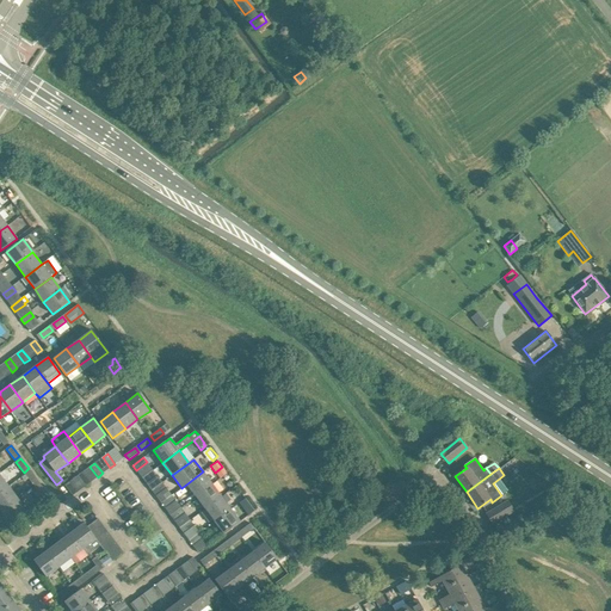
[(34,485),(38,481),(30,470),(25,474),(34,485)]
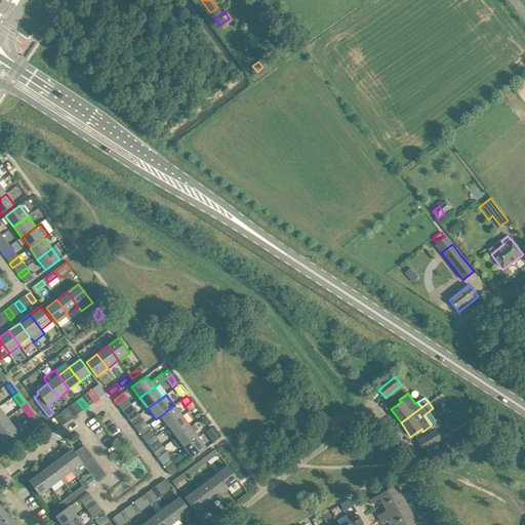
[(122,411),(125,415),(134,408),(131,404),(122,411)]
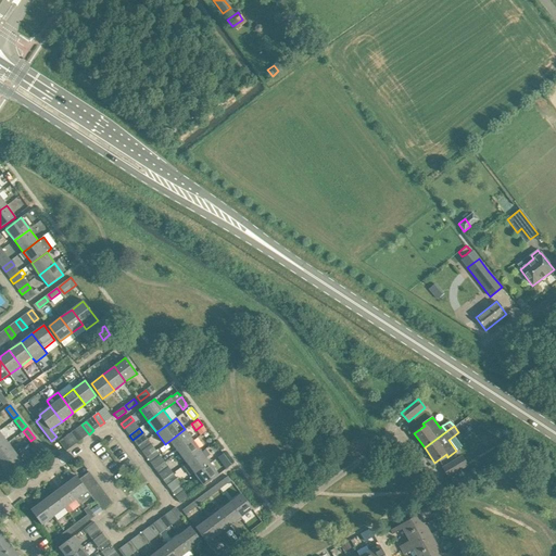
[(77,442),(83,439),(75,429),(71,432),(77,442)]
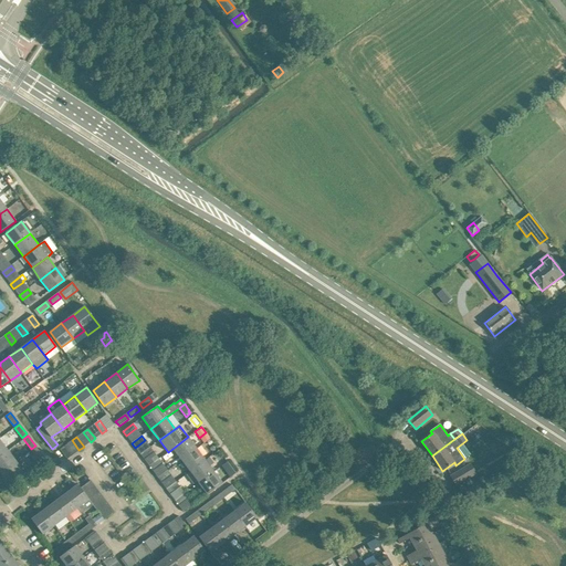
[(181,460),(197,449),(188,437),(168,452),(173,449),(181,460)]
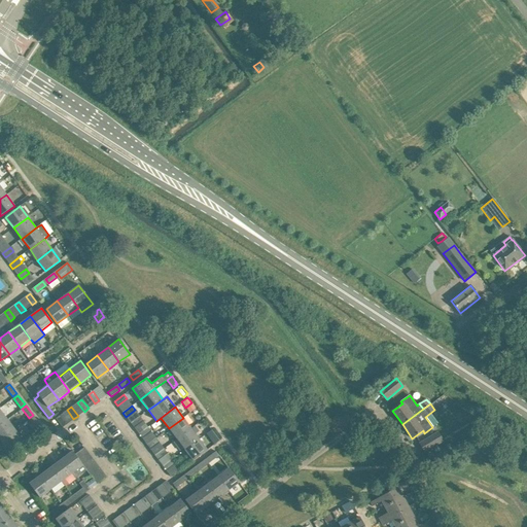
[(63,427),(67,424),(60,415),(56,418),(63,427)]
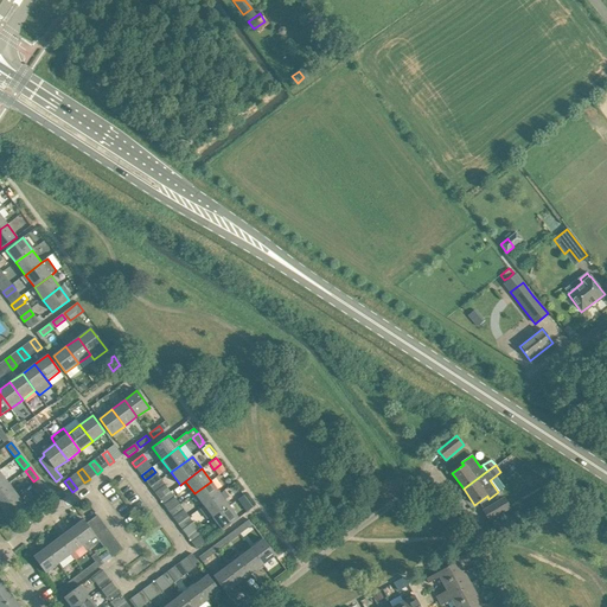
[(151,487),(154,492),(165,485),(161,479),(151,487)]
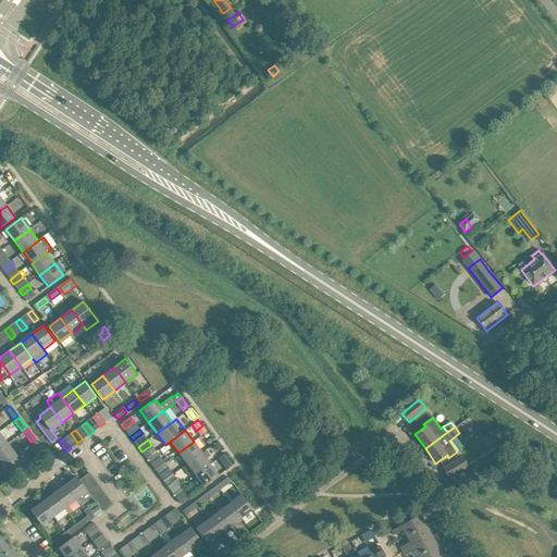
[(38,453),(42,449),(36,441),(32,444),(38,453)]
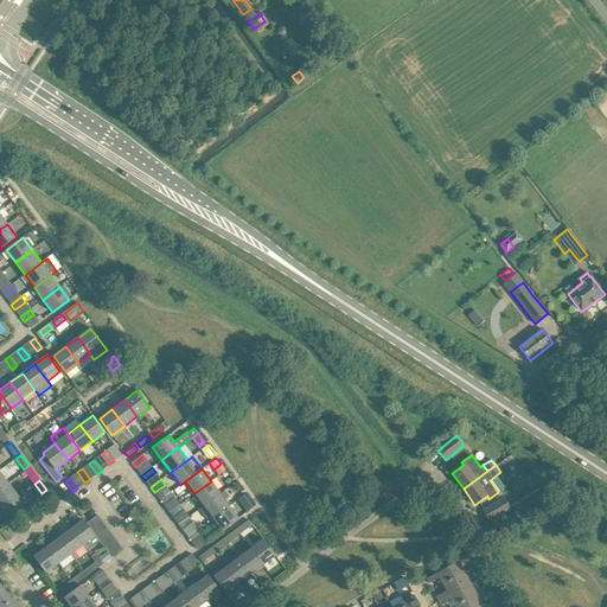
[(204,505),(221,493),(211,481),(195,493),(204,505)]
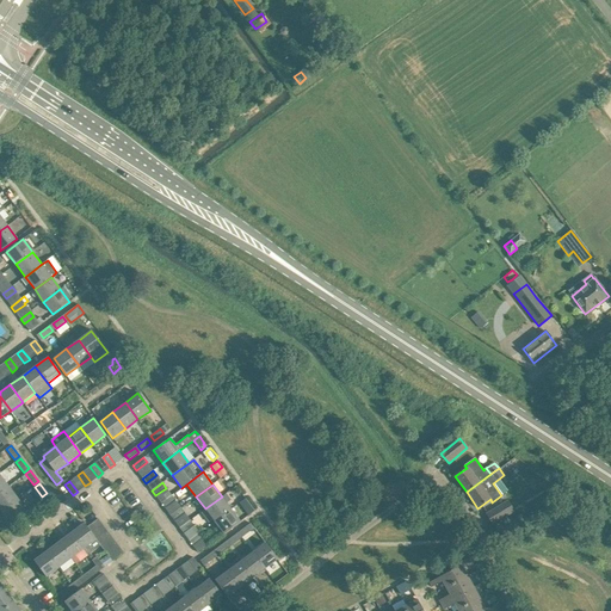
[(0,510),(1,511),(18,499),(8,487),(0,492),(0,510)]
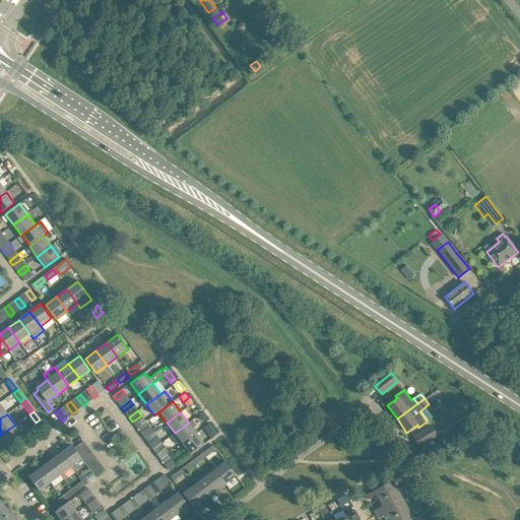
[(137,428),(140,432),(140,433),(149,426),(146,421),(137,428)]
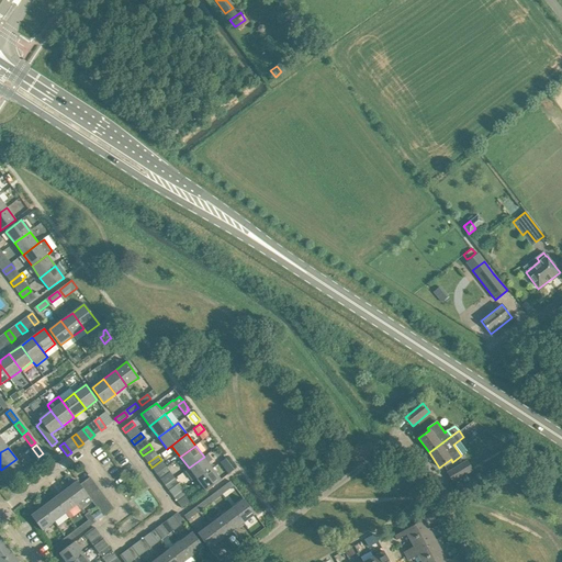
[(197,480),(212,468),(204,457),(189,468),(197,480)]
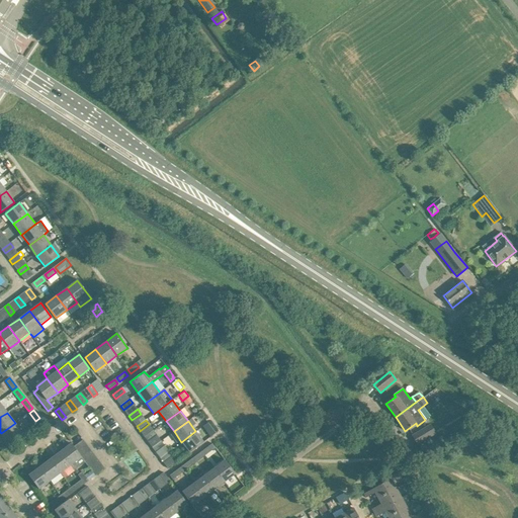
[(9,444),(23,433),(15,423),(1,433),(9,444)]
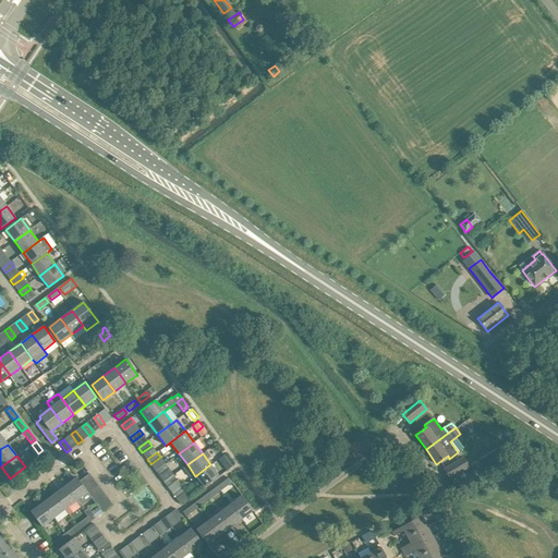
[(445,469),(450,478),(469,468),(463,458),(445,469)]
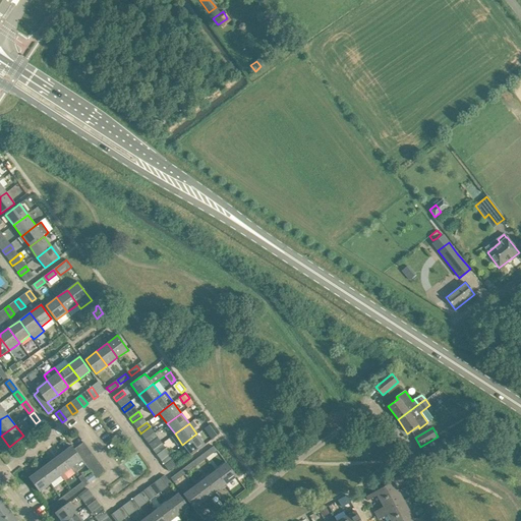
[(146,440),(149,444),(158,438),(155,432),(146,440)]
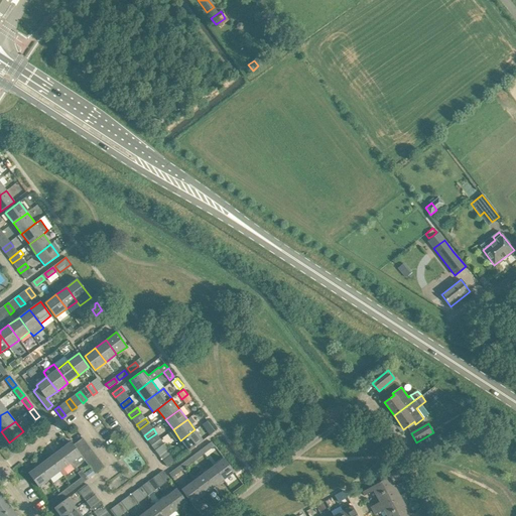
[(188,452),(203,440),(195,429),(180,440),(188,452)]
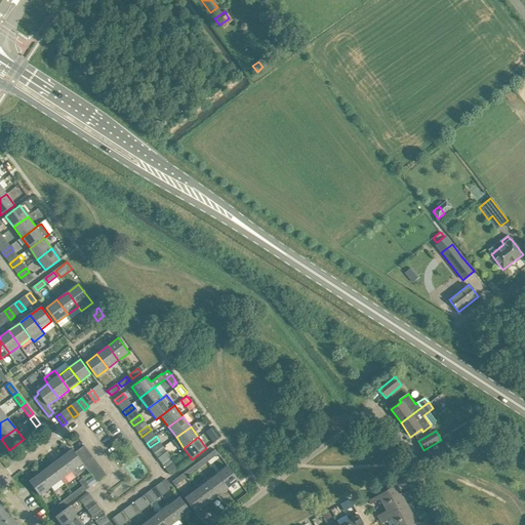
[(78,457),(88,450),(84,445),(75,453),(78,457)]
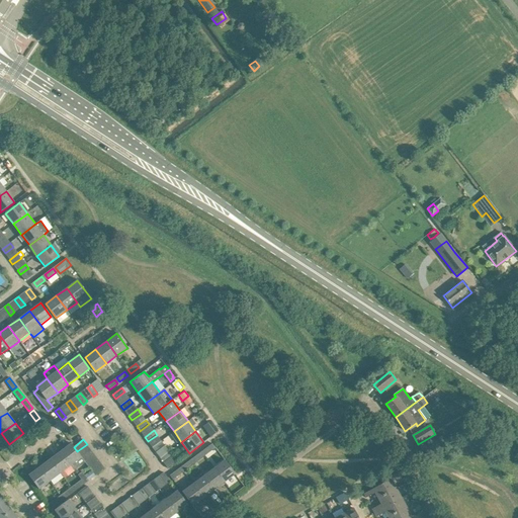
[(152,447),(155,451),(156,452),(164,445),(161,441),(152,447)]
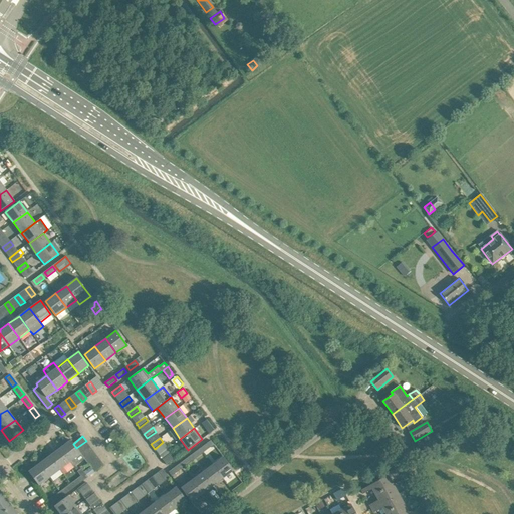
[(73,444),(70,440),(59,448),(70,462),(81,454),(80,453),(76,448),(73,444)]
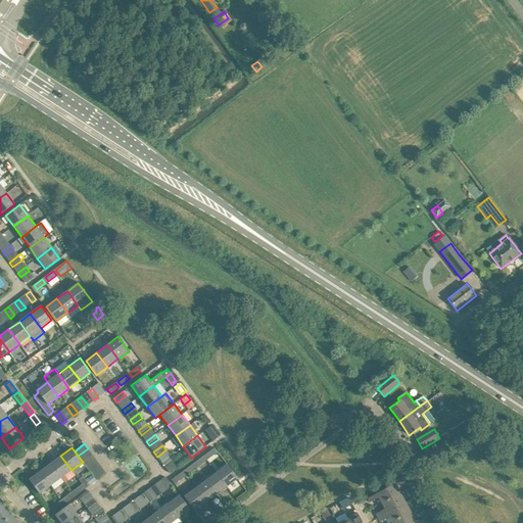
[(209,459),(218,452),(215,447),(206,454),(209,459)]
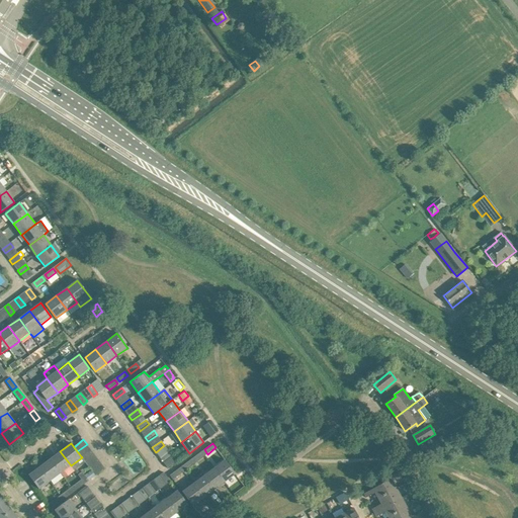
[(81,456),(90,449),(87,444),(77,451),(81,456)]
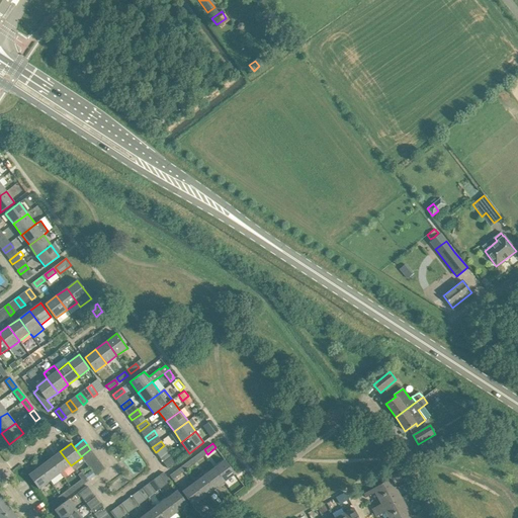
[(84,461),(94,454),(90,449),(81,456),(82,457),(84,461)]
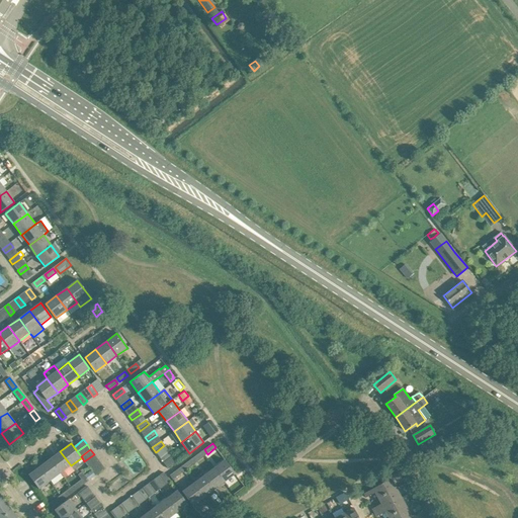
[(61,473),(71,465),(60,451),(50,459),(61,473)]
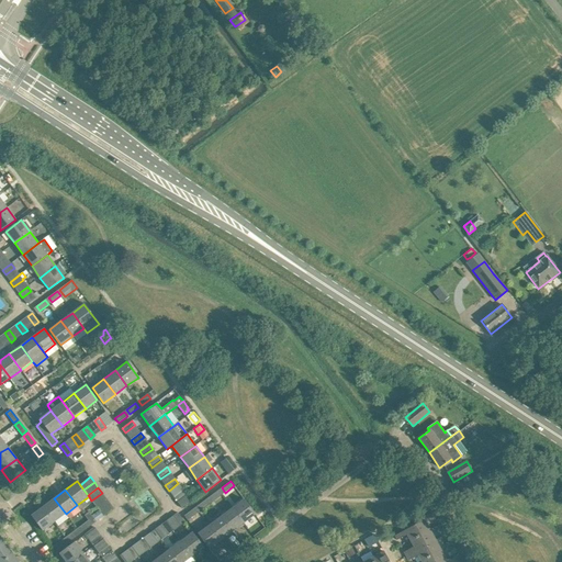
[(173,497),(177,502),(187,494),(183,490),(173,497)]
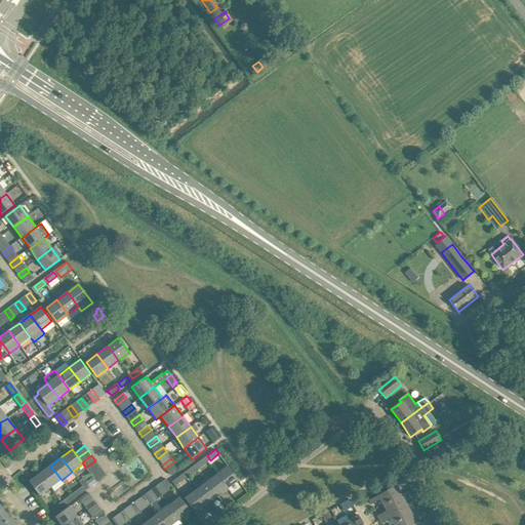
[(196,463),(199,468),(207,461),(204,457),(196,463)]
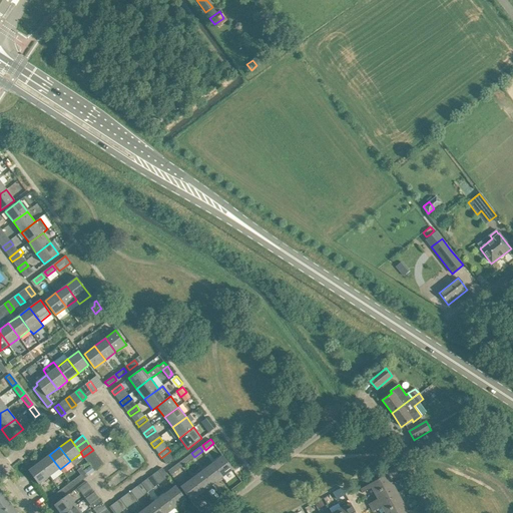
[(87,462),(96,454),(93,450),(83,457),(87,462)]
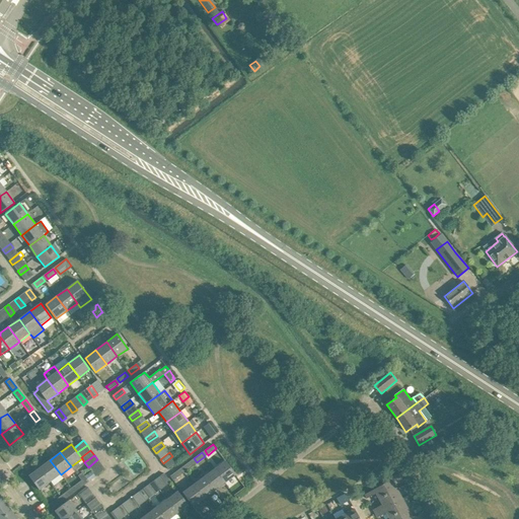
[(91,471),(101,464),(97,459),(88,467),(91,471)]
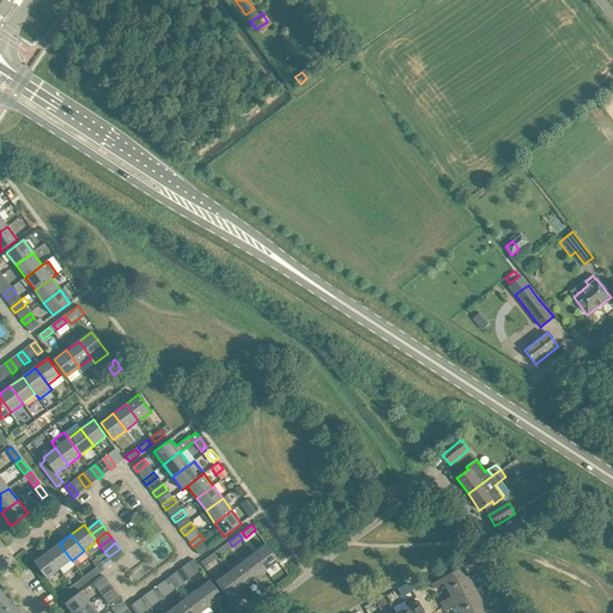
[(59,570),(72,560),(59,544),(47,553),(59,570)]
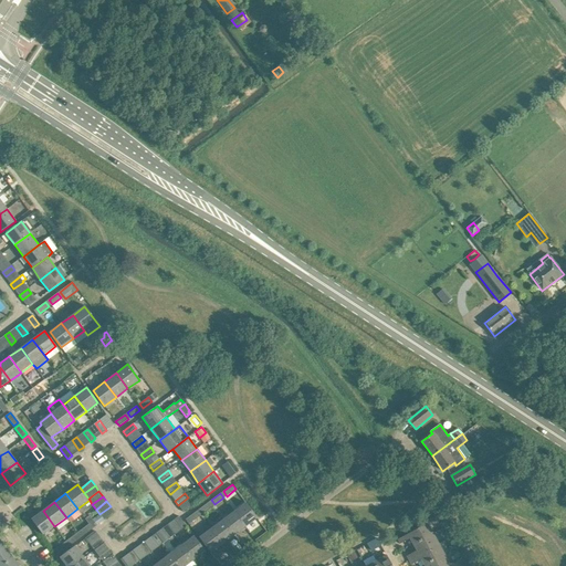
[(200,509),(203,513),(212,506),(209,502),(200,509)]
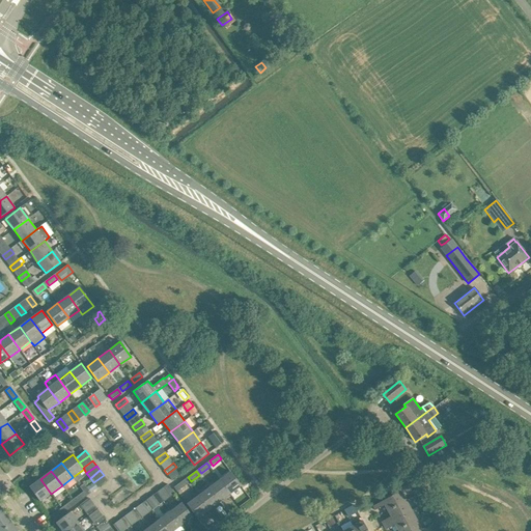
[(241,486),(230,472),(219,480),(230,495),(241,486)]
